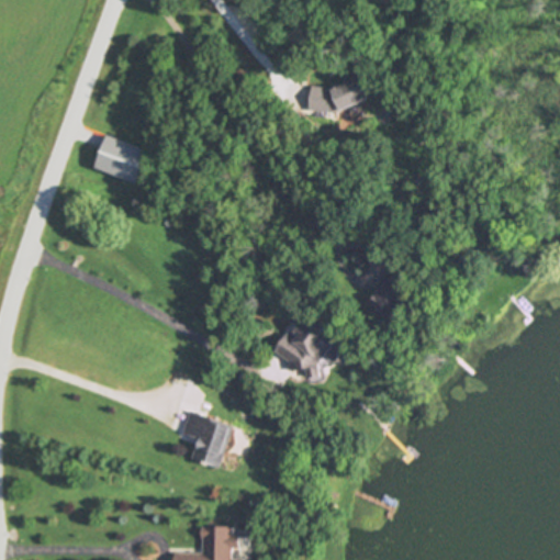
[(134,183),(144,149),(102,136),(91,169),(134,183)]
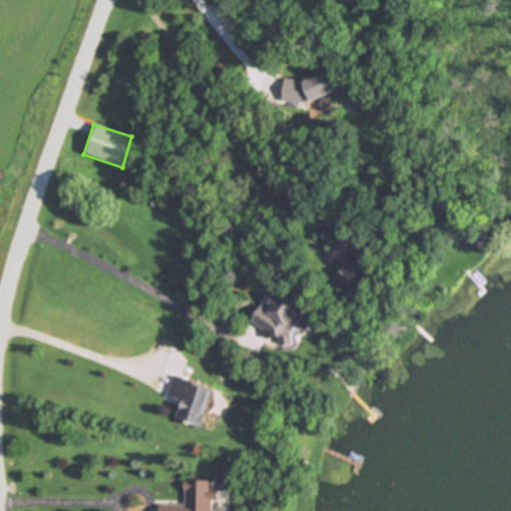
[(353,292),(367,274),(361,270),(373,256),(359,244),(333,276),(353,292)]
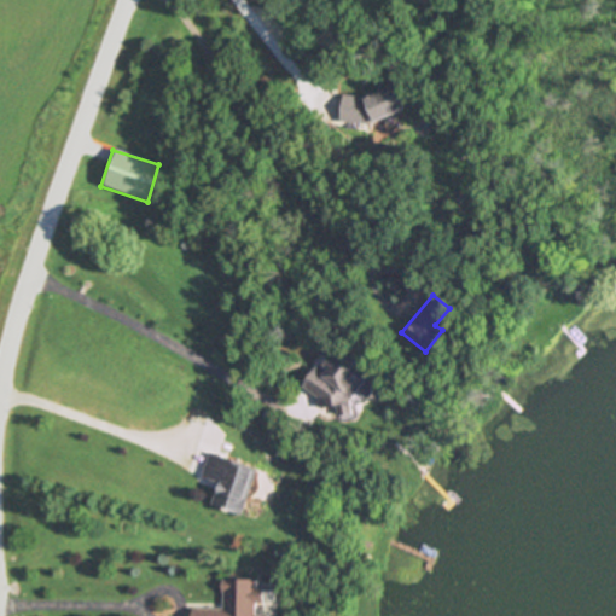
[(341,416),(372,366),(338,346),(331,356),(326,353),(318,366),(313,364),(297,388),(341,416)]
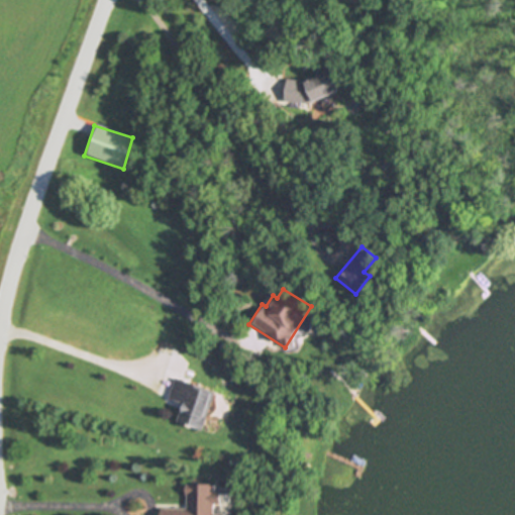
[(167,399),(179,403),(174,421),(202,429),(212,390),(172,379),(167,399)]
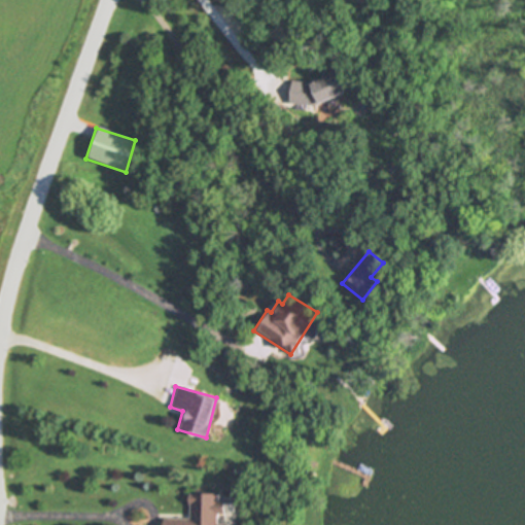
[(214,524),(215,514),(222,514),(222,500),(216,500),(217,493),(187,492),(186,518),(161,517),(161,524),(214,524)]
